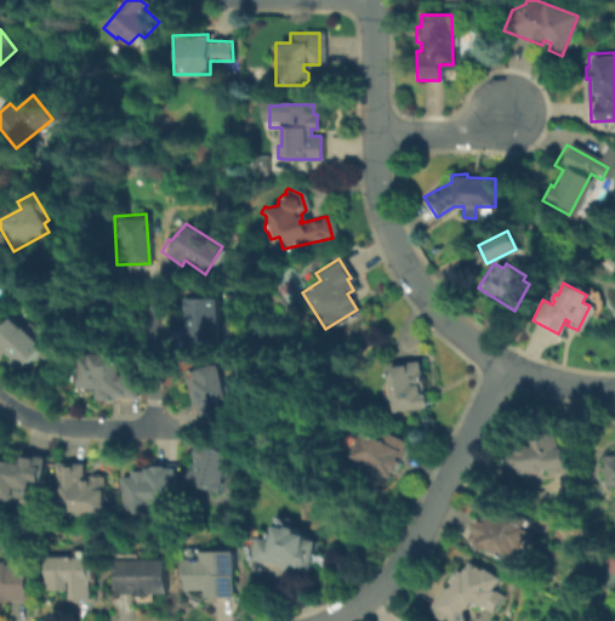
[(216,339),(181,340),(180,292),(215,295),(216,339)]
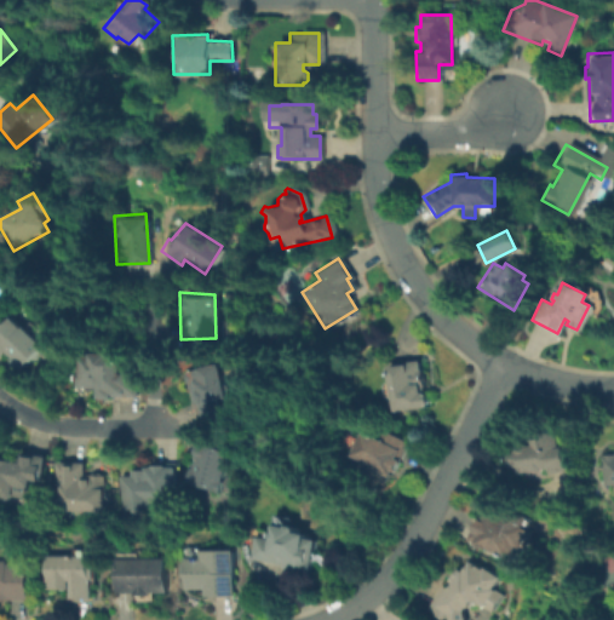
[(0,328),(11,317),(41,349),(22,367),(7,352),(0,359),(0,328)]
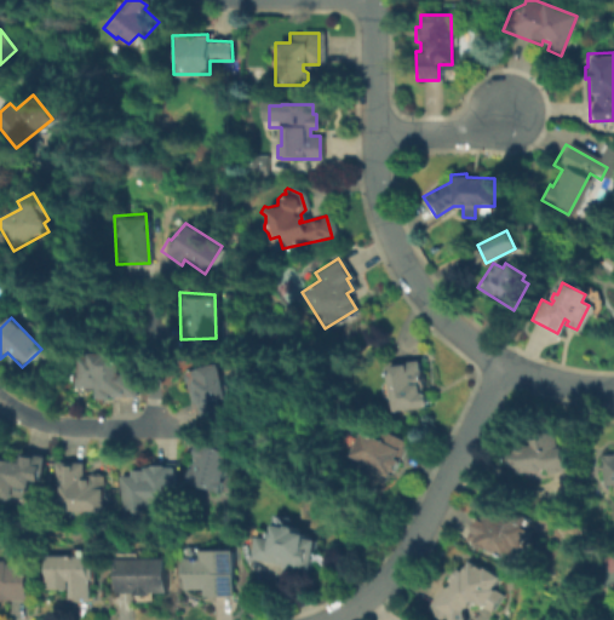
[(118,356),(118,375),(133,375),(133,399),(95,399),(95,388),(72,388),(72,368),(75,368),(75,354),(108,352),(108,356),(118,356)]
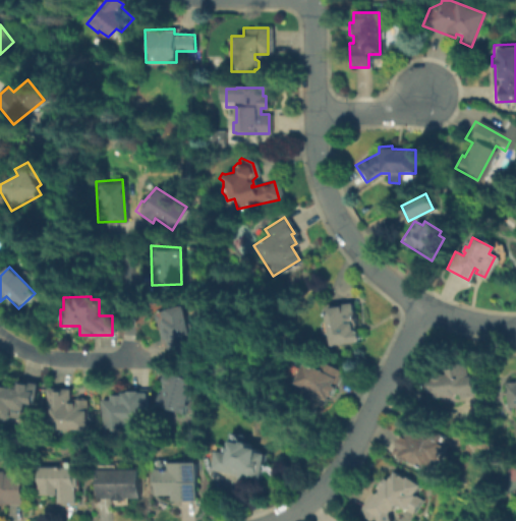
[(350,322),(351,329),(354,329),(354,331),(356,331),(357,341),(355,340),(355,342),(329,345),(327,336),(322,337),(320,335),(319,324),(320,323),(324,322),(323,307),(337,305),(337,303),(349,302),(352,322),(350,322)]
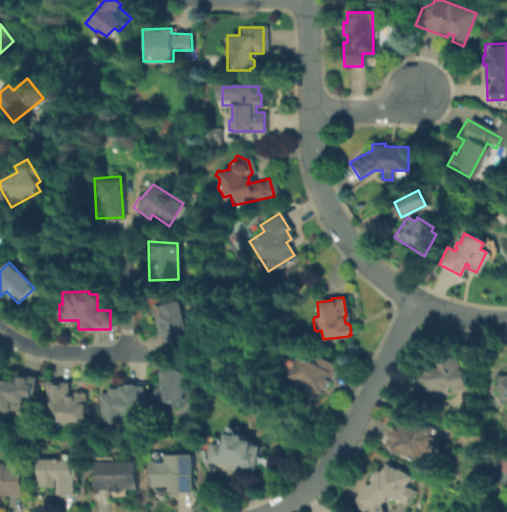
[(179,300),(185,329),(176,331),(179,343),(164,347),(161,332),(157,333),(153,318),(150,316),(149,307),(179,300)]
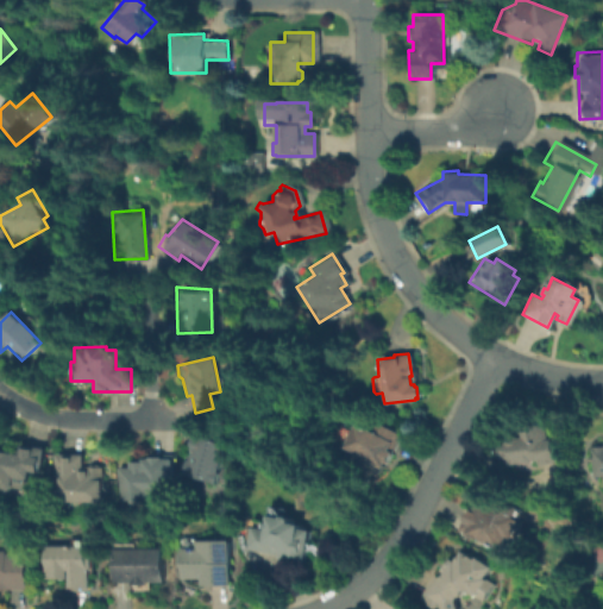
[(356,422),(372,432),(376,425),(397,435),(385,463),(383,462),(379,468),(378,466),(374,476),(360,470),(360,469),(350,463),(353,452),(344,446),(356,422)]
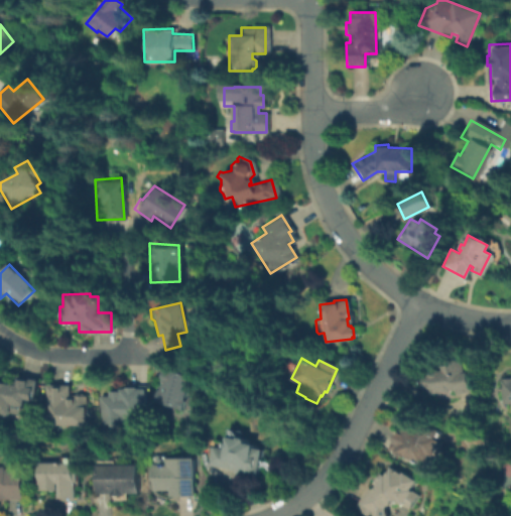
[(460,361),(462,371),(472,370),(475,388),(428,397),(426,388),(420,389),(418,379),(426,377),(425,367),(460,361)]
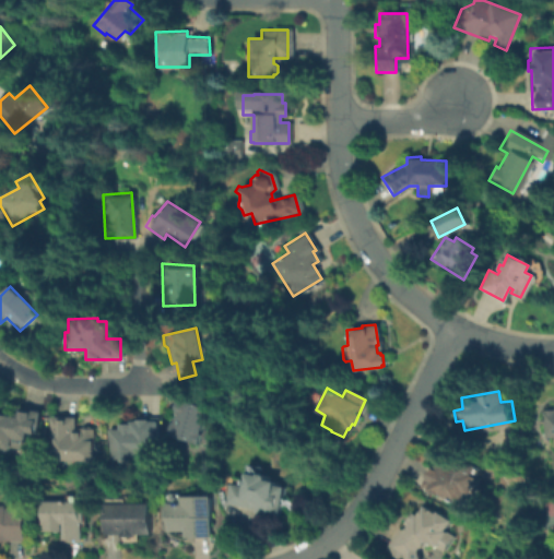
[(180,396),(211,409),(202,430),(212,435),(209,442),(189,444),(165,435),(180,396)]
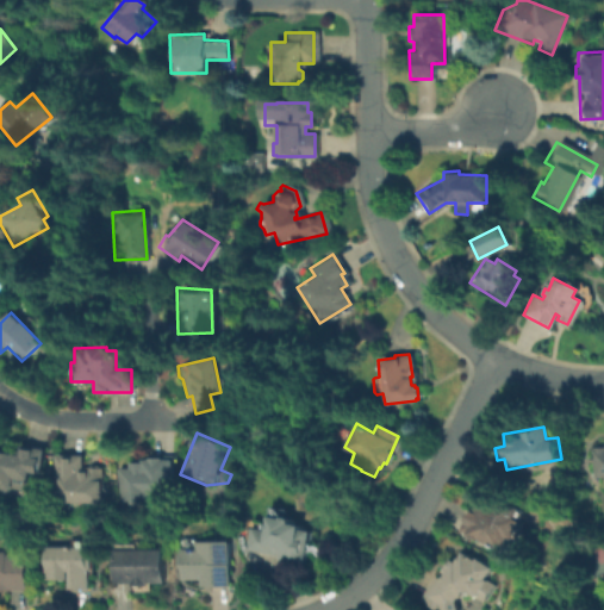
[(603,481),(602,483),(602,477),(591,478),(590,450),(592,450),(592,448),(603,448),(603,444),(603,443),(603,481)]
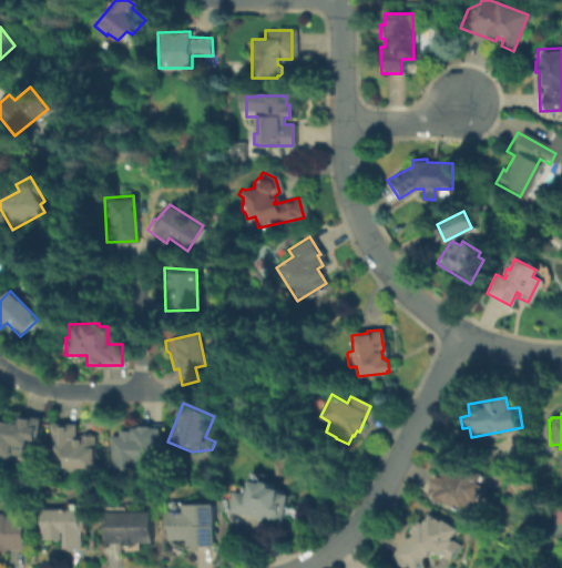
[(0,419),(9,421),(10,416),(41,422),(37,446),(27,445),(24,460),(0,457),(0,419)]
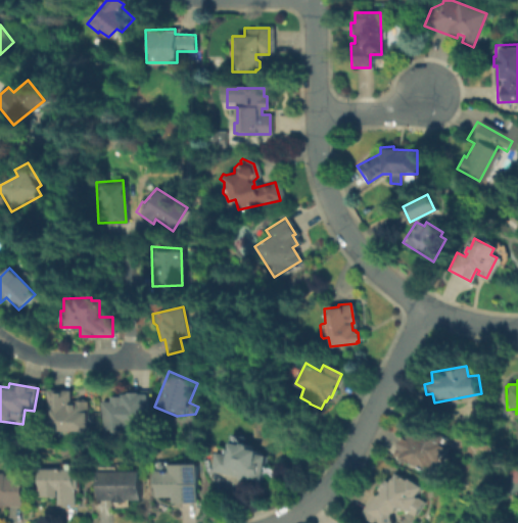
[(47,390),(67,392),(66,403),(76,403),(75,410),(89,411),(88,433),(48,431),(49,409),(46,409),(47,390)]
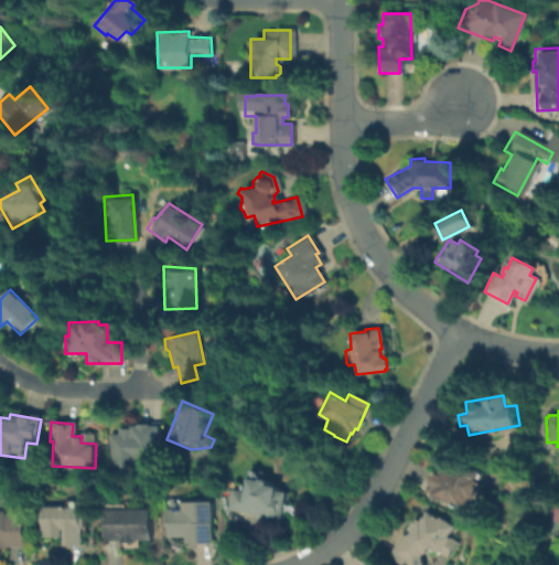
[(109,428),(157,425),(159,462),(121,465),(121,467),(111,467),(109,428)]
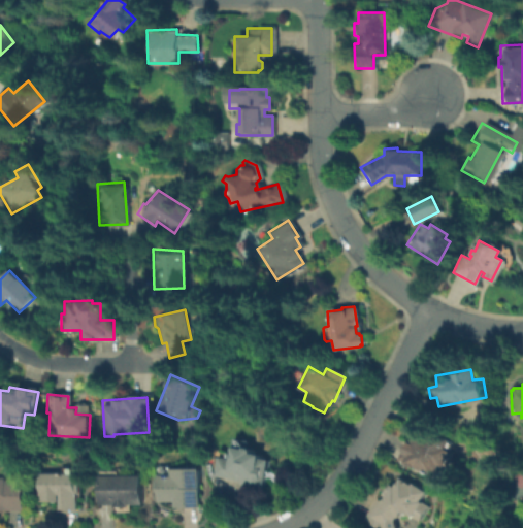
[(445,441),(440,449),(446,452),(437,468),(433,465),(428,475),(395,459),(403,441),(409,443),(417,427),(445,441)]
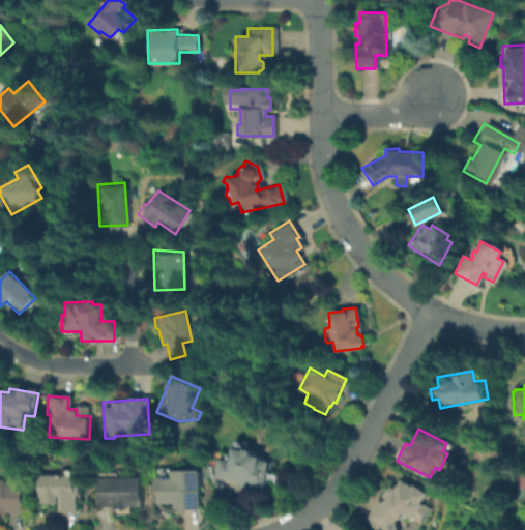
[(272,462),(263,496),(240,490),(241,484),(224,479),(234,441),(246,444),(258,458),(272,462)]
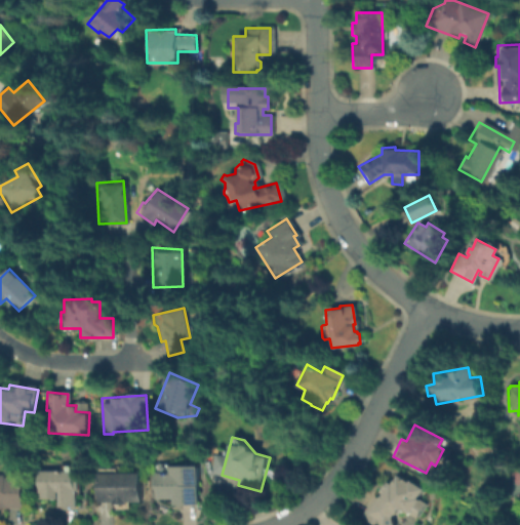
[(166,500),(155,500),(155,468),(197,468),(197,507),(174,508),(174,505),(166,505),(166,500)]
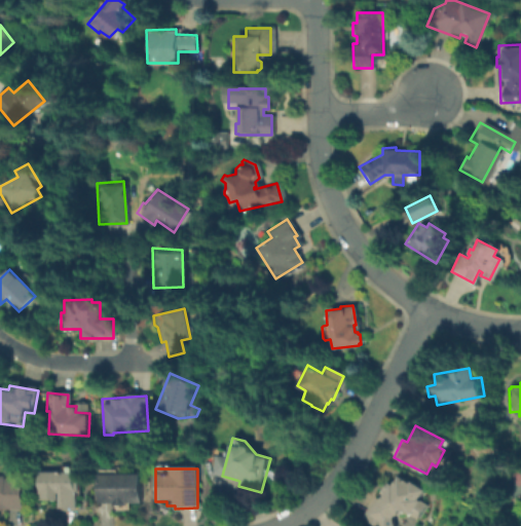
[(36,501),(36,470),(77,472),(76,510),(56,509),(56,502),(36,501)]
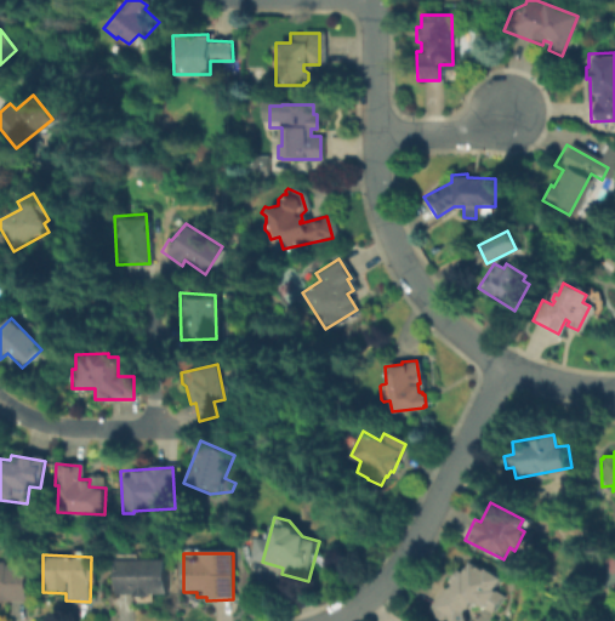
[(113,559),(141,558),(142,562),(163,562),(163,596),(146,596),(146,600),(131,600),(131,594),(113,594),(113,559)]
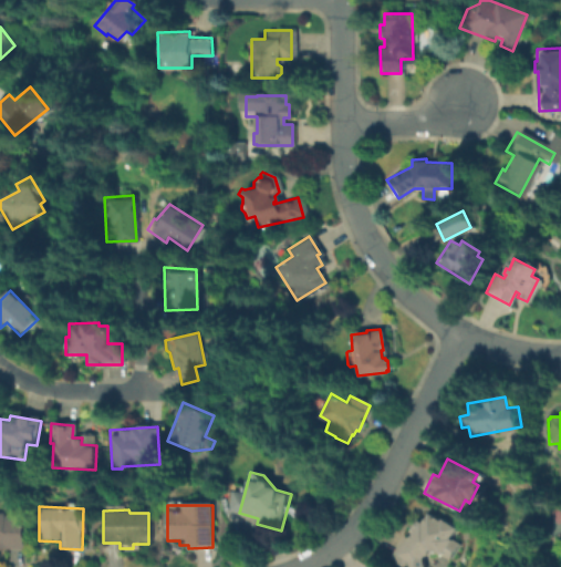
[(424,512),(456,533),(434,566),(425,562),(421,566),(400,566),(392,562),(424,512)]
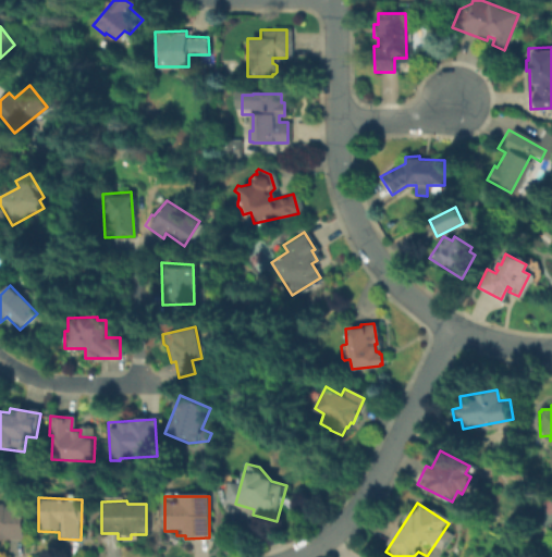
[(0,504),(21,504),(21,539),(0,539),(0,504)]
